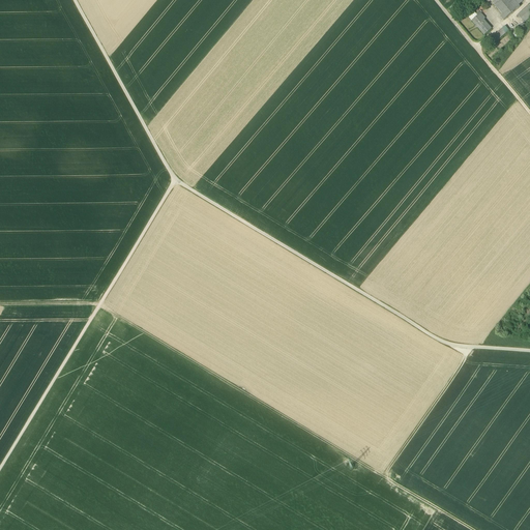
[(507,10),(497,0),(496,0),(492,4),(495,7),(494,8),(495,9),(496,8),(501,15),(499,17),(503,21),(517,10),(512,5),(507,10)]
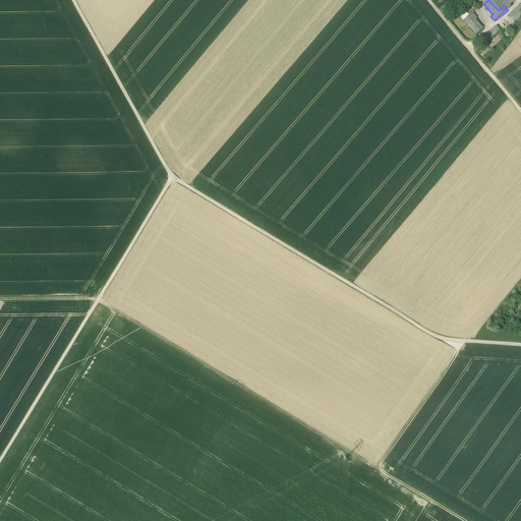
[(510,6),(504,0),(488,0),(499,10),(504,5),(508,10),(511,7),(510,6)]
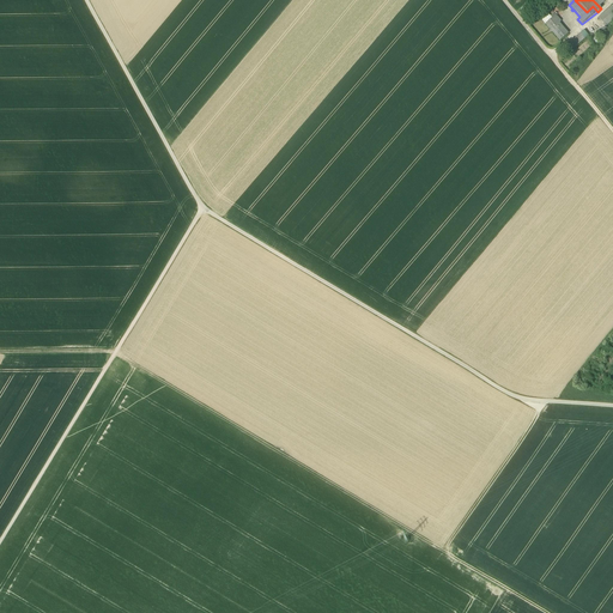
[(612,7),(598,19),(605,28),(612,20),(612,7)]
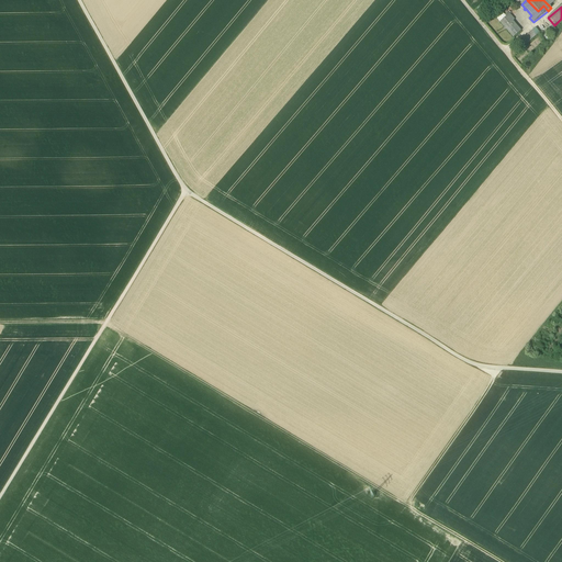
[(515,20),(508,13),(505,17),(506,18),(499,23),(513,37),(521,31),(513,21),(515,20)]
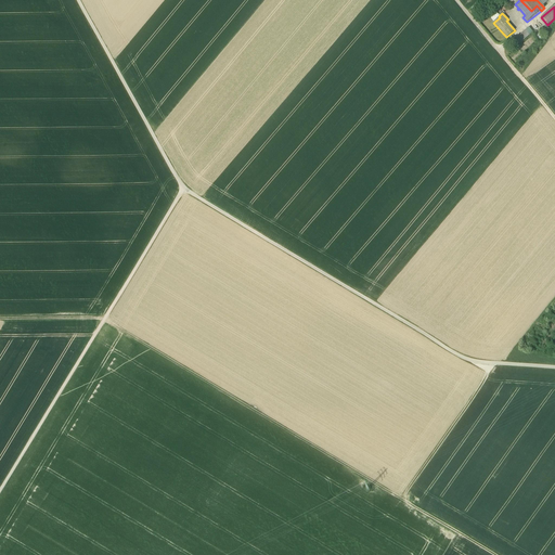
[(497,14),(491,20),(493,23),(500,17),(499,16),(497,14)]
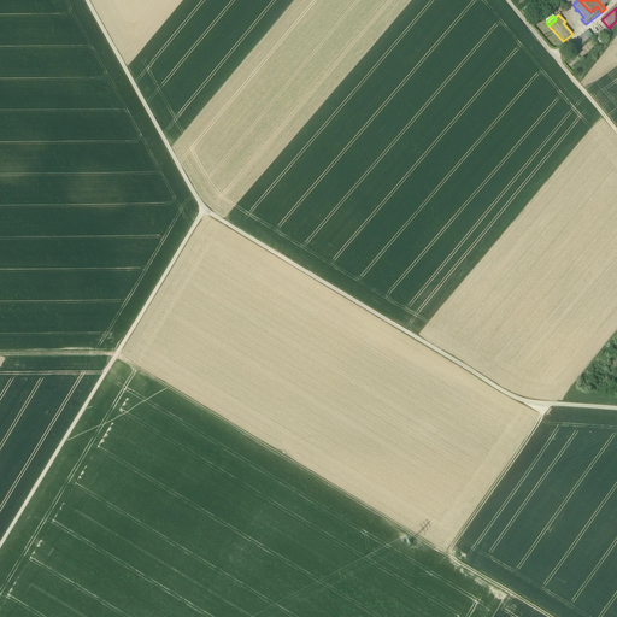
[(585,34),(569,47),(574,53),(589,40),(585,34)]
